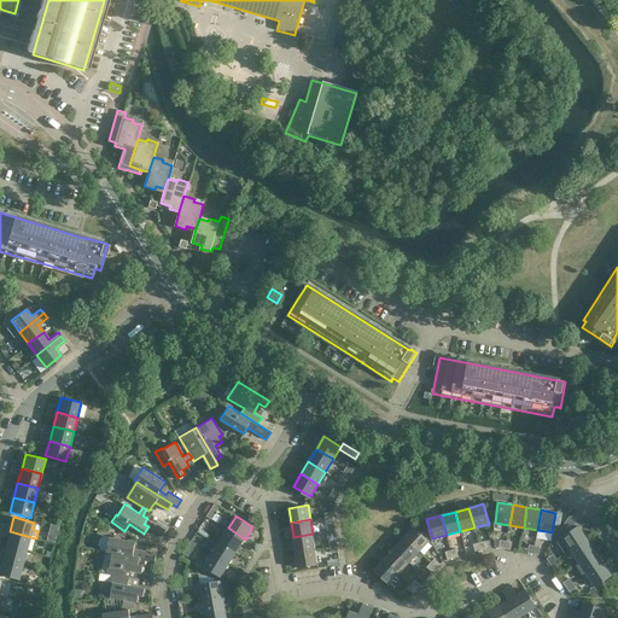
[(563,537),(559,532),(555,538),(565,553),(571,549),(570,549),(587,538),(578,526),(563,537)]
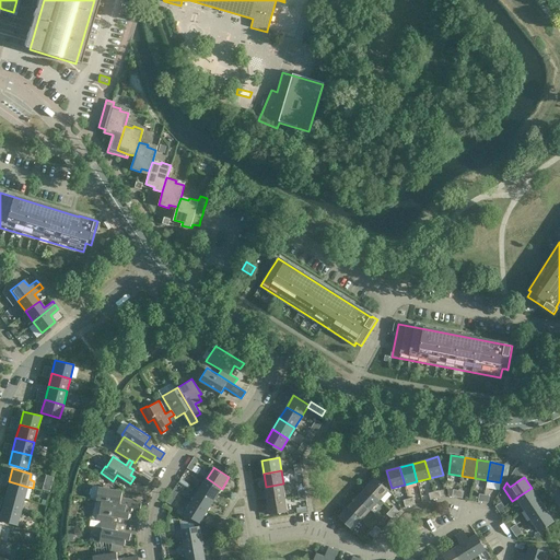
[(207,478),(199,490),(214,500),(222,489),(207,478)]
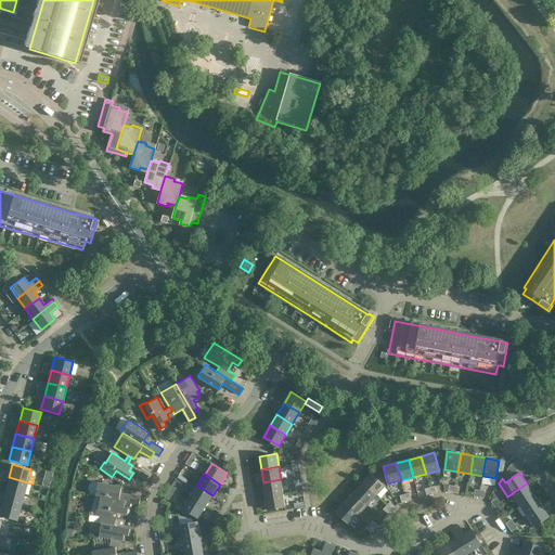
[(385,486),(372,474),(362,483),(375,495),(385,486)]
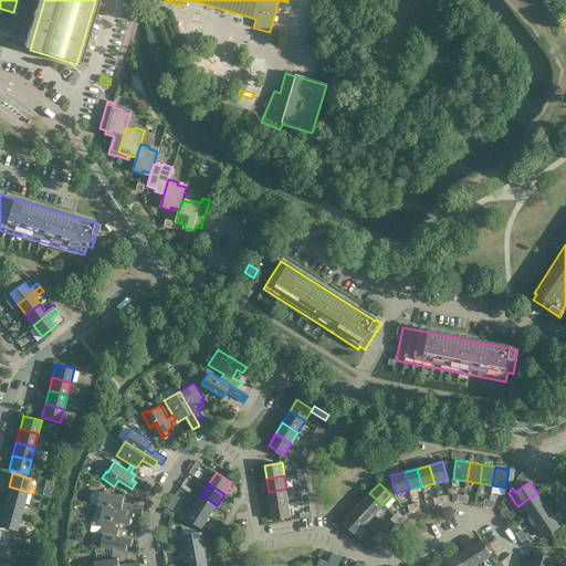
[(9,486),(6,500),(24,504),(28,492),(9,486)]
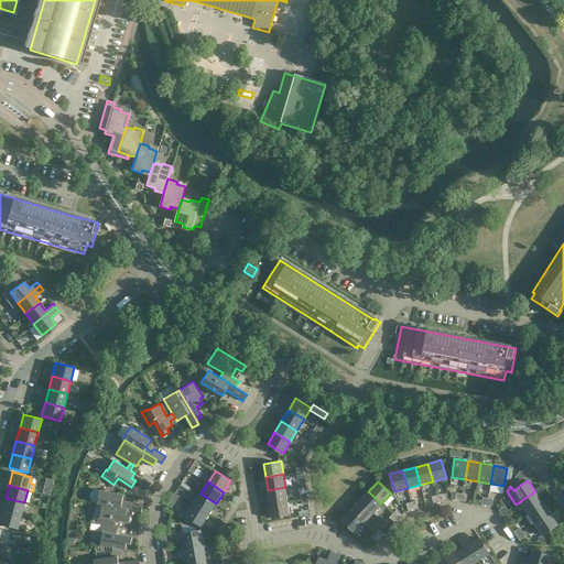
[(268,490),(270,503),(288,500),(285,487),(268,490)]
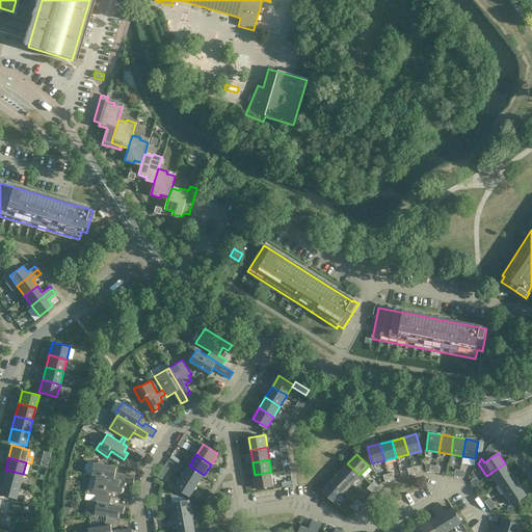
[(95,462),(87,461),(85,474),(91,475),(97,476),(126,481),(133,482),(134,475),(122,473),(121,475),(115,474),(116,467),(95,462)]
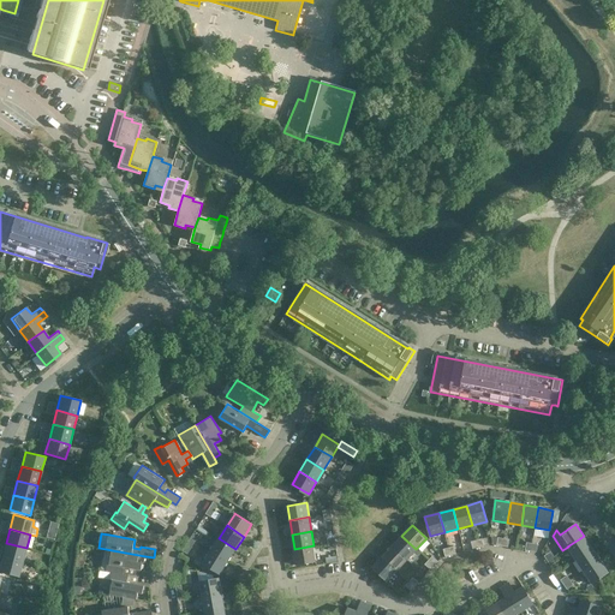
[(406,560),(416,549),(401,536),(392,545),(406,560)]
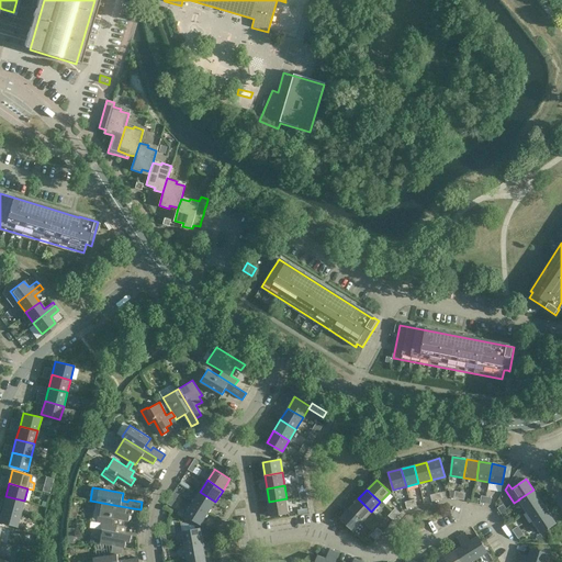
[(541,501),(534,490),(518,499),(519,499),(526,510),(541,501)]
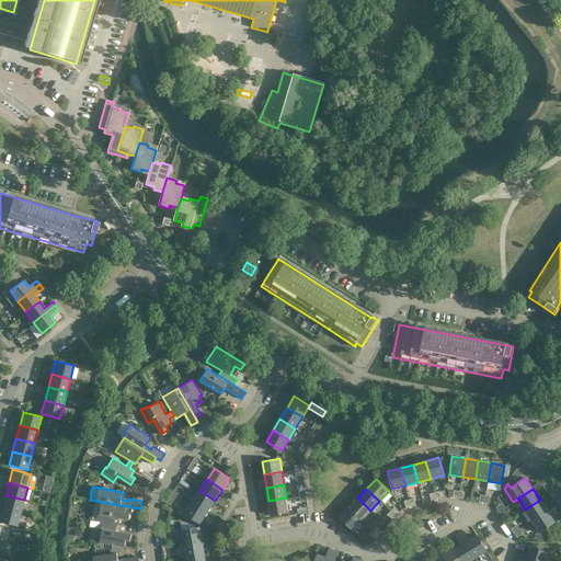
[(215,501),(199,491),(193,502),(208,512),(215,501)]
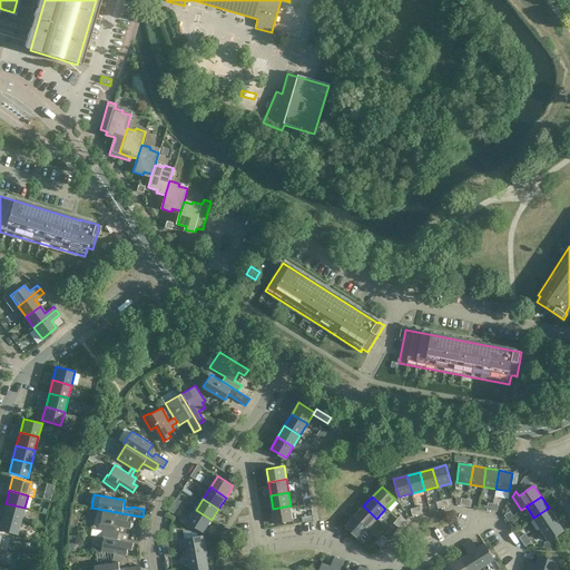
[(25,508),(6,503),(2,517),(20,521),(25,508)]
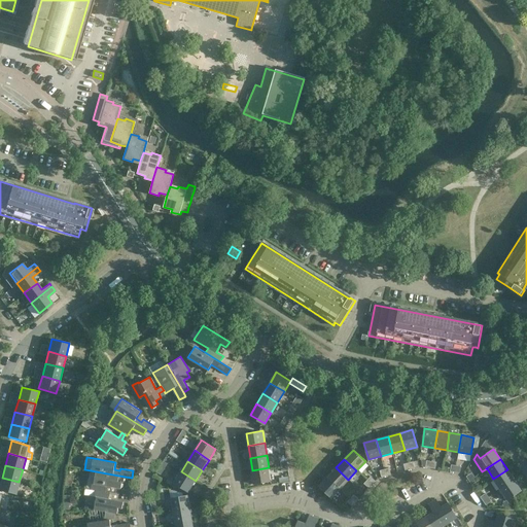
[(252,470),(254,483),(271,480),(269,467),(252,470)]
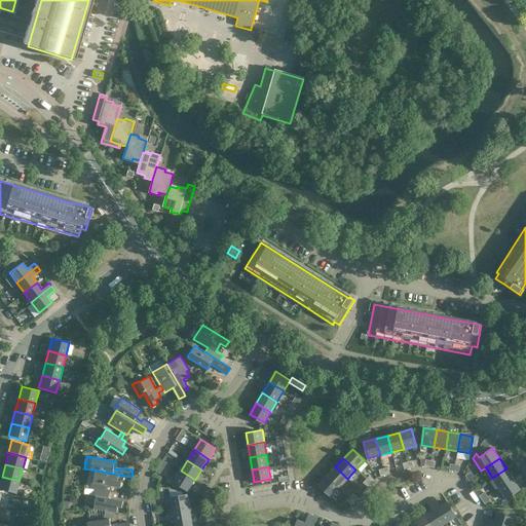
[(347,479),(335,466),(327,476),(339,487),(347,479)]
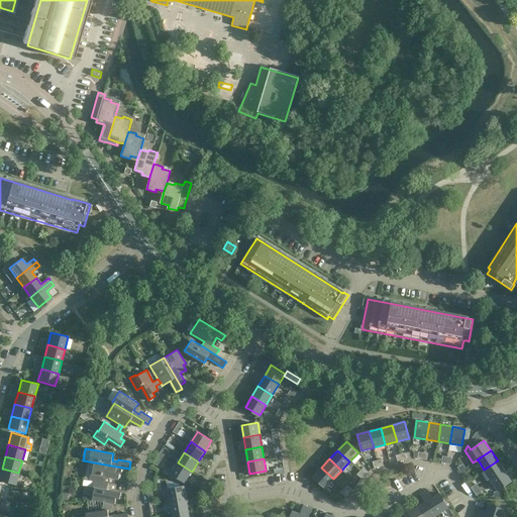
[(484,470),(490,480),(504,471),(498,460),(484,470)]
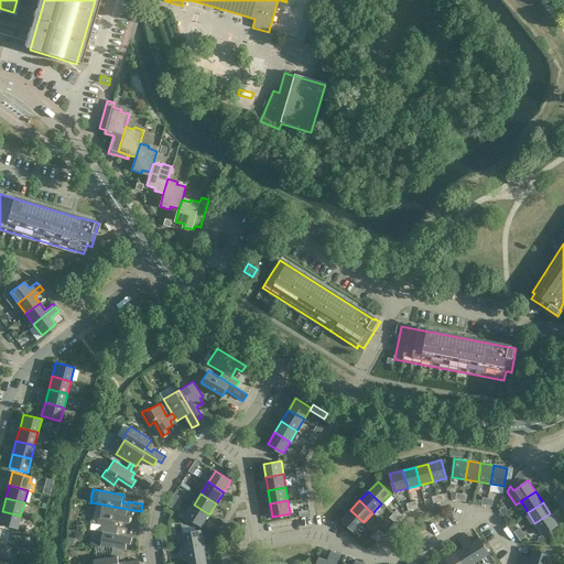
[(98,520),(97,523),(102,524),(111,525),(112,520),(128,523),(130,517),(132,517),(133,510),(102,505),(100,518),(98,517),(98,520)]
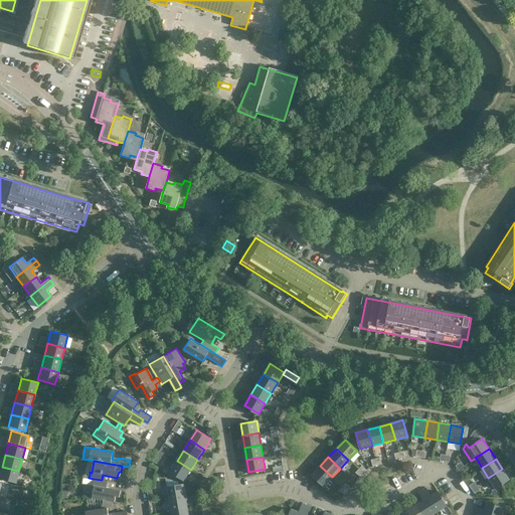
[(184,480),(191,470),(177,461),(170,471),(184,480)]
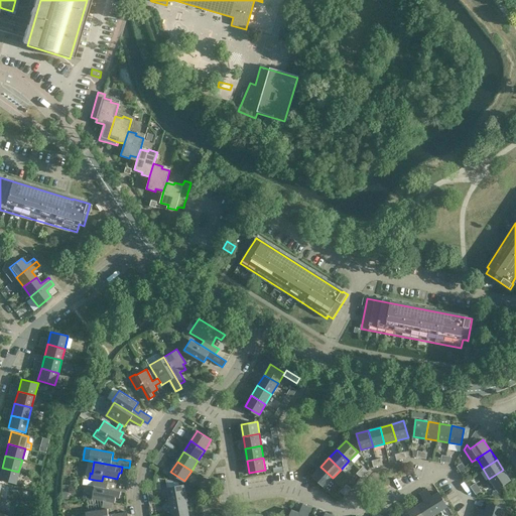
[(65,472),(71,473),(71,474),(73,466),(66,465),(65,472)]
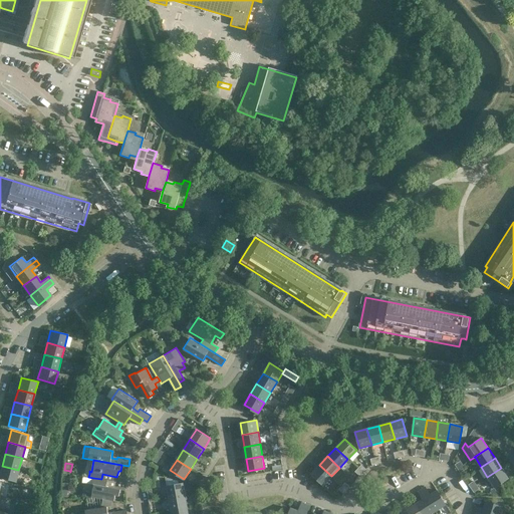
[(322,485),(331,476),(319,465),(310,474),(322,485)]
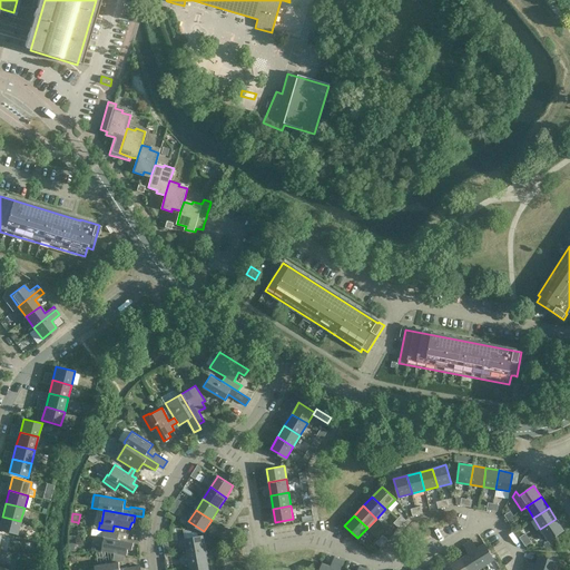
[(403,524),(406,520),(401,516),(397,519),(403,524)]
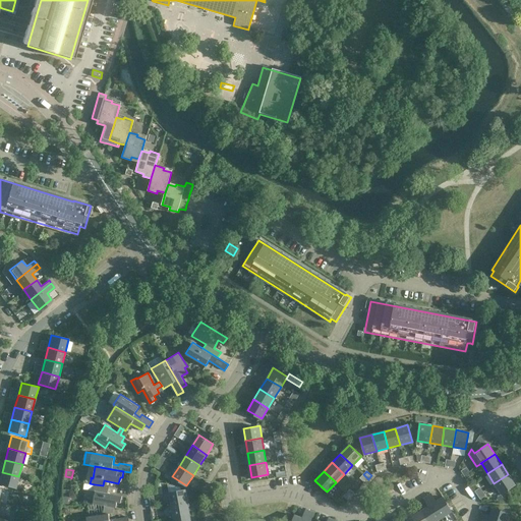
[(18,476),(2,472),(0,477),(0,484),(15,488),(18,476)]
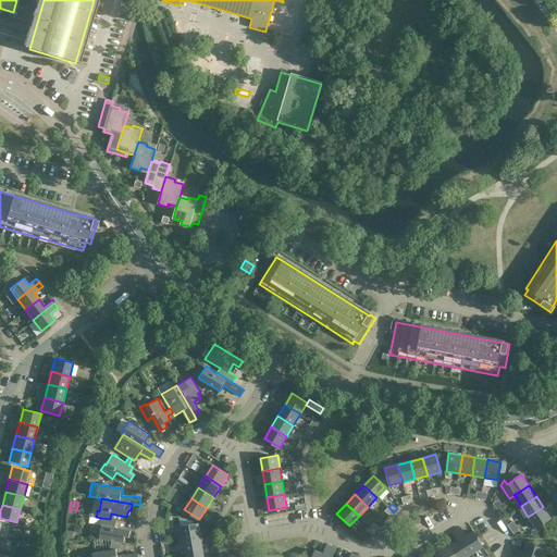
[(394,512),(388,507),(384,511),(390,517),(394,512)]
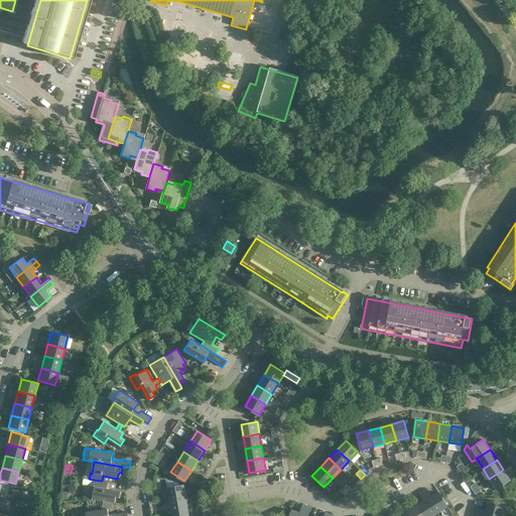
[(496,489),(510,480),(503,470),(489,479),(496,489)]
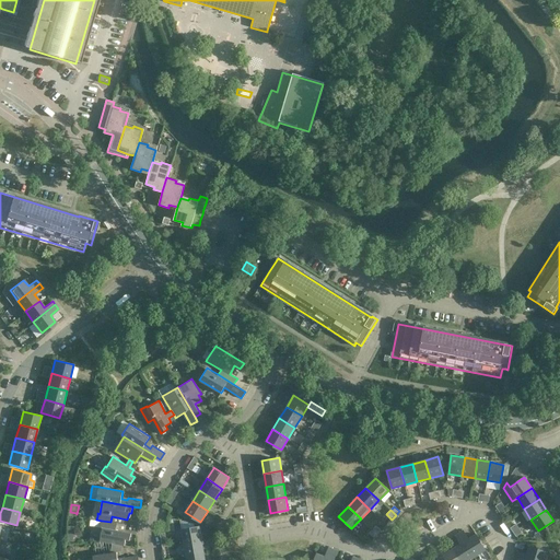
[(115,523),(111,522),(102,521),(101,527),(102,527),(100,540),(123,545),(124,538),(128,539),(129,533),(114,529),(115,523)]
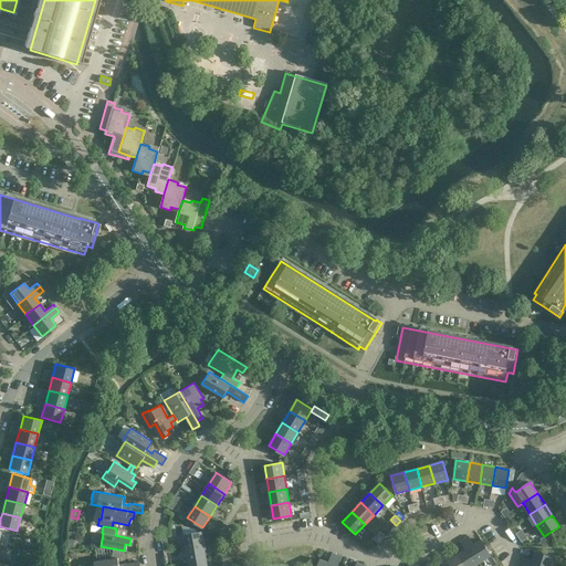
[(184,534),(186,547),(203,545),(201,531),(184,534)]
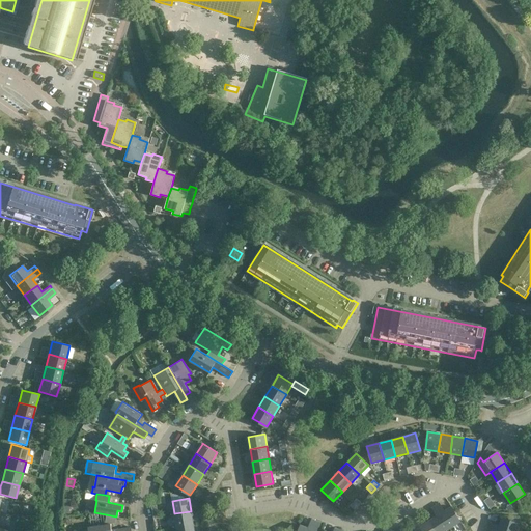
[(358,507),(362,503),(357,498),(353,502),(358,507)]
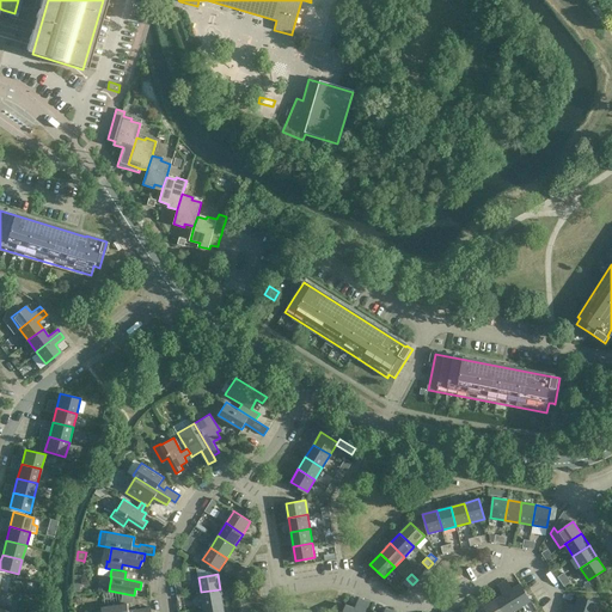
[(412,585),(407,579),(403,583),(409,588),(412,585)]
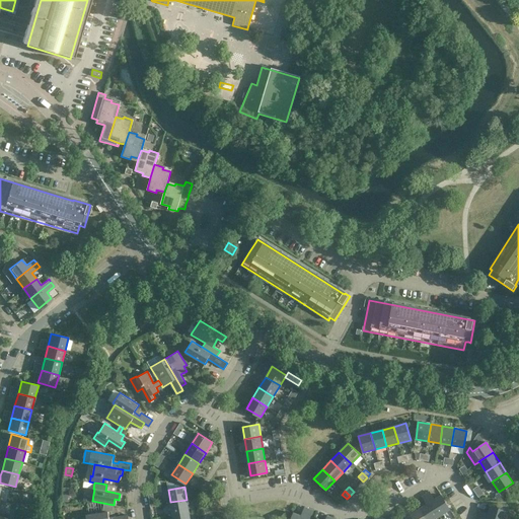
[(433,499),(429,493),(425,495),(438,516),(449,510),(440,495),(433,499)]
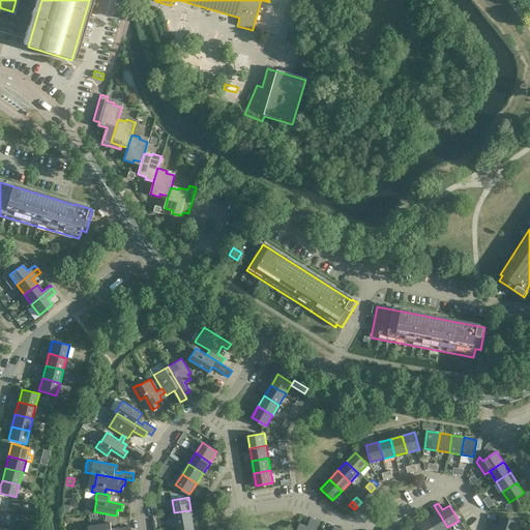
[(435,529),(442,529),(447,527),(434,505),(430,507),(434,516),(428,519),(435,529)]
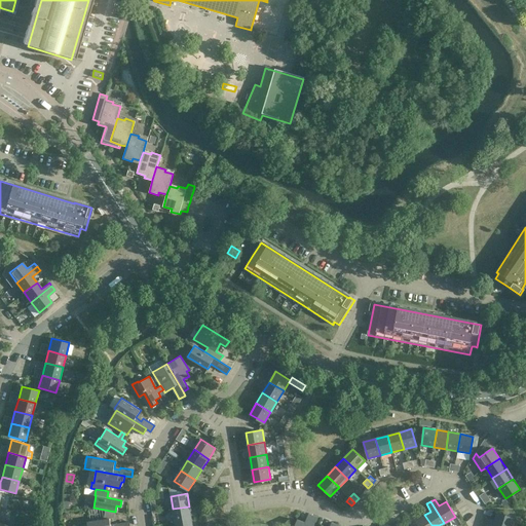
[(175,522),(191,519),(189,506),(173,509),(175,522)]
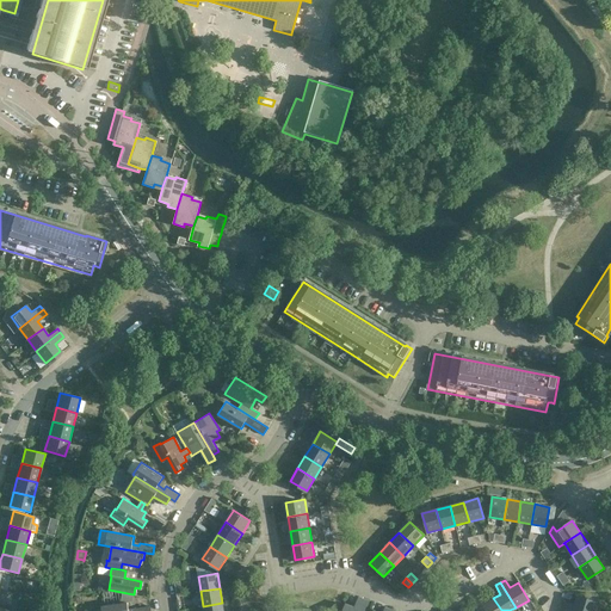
[(486,603),(481,594),(476,598),(483,610),(501,610),(493,598),(486,603)]
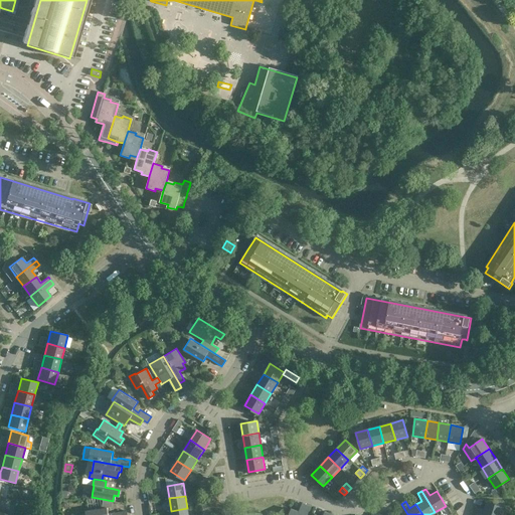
[(298,511),(291,508),(287,514),(301,514),(305,505),(301,503),(298,511)]
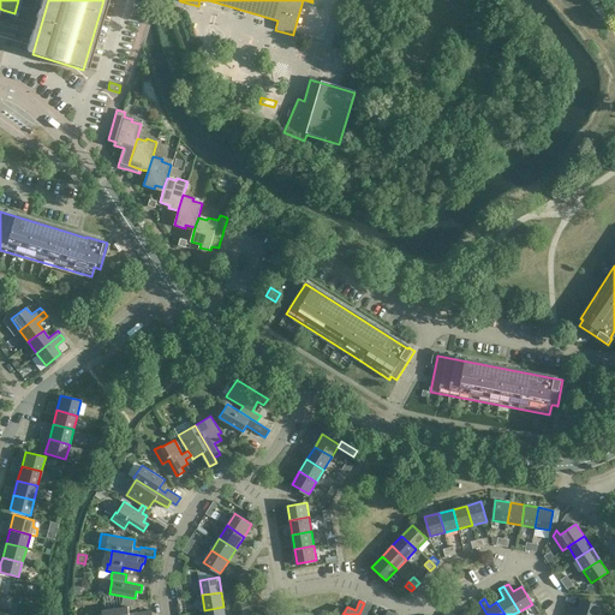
[(578,609),(568,605),(567,611),(579,614),(596,614),(599,605),(581,601),(578,609)]
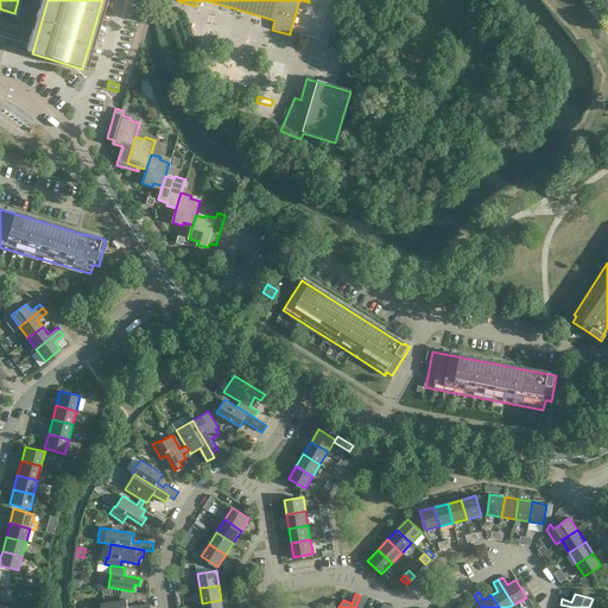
[(481,607),(474,595),(469,597),(474,606),(470,607),(481,607)]
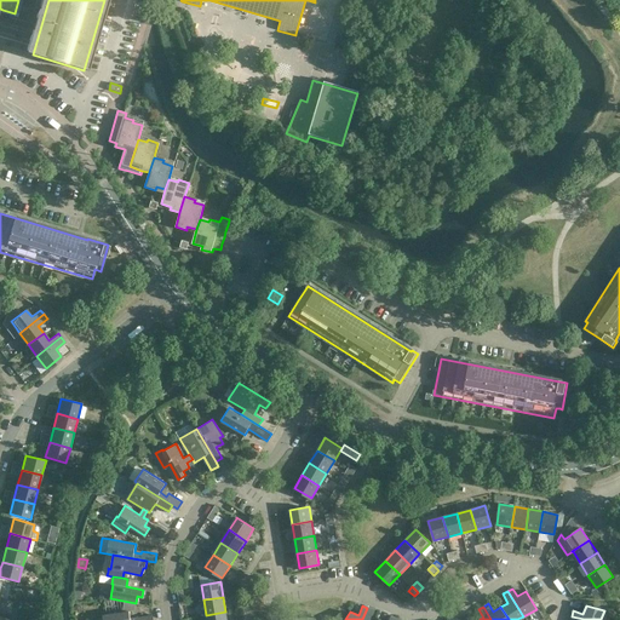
[(362,619),(369,619),(368,619),(372,609),(367,608),(362,619)]
